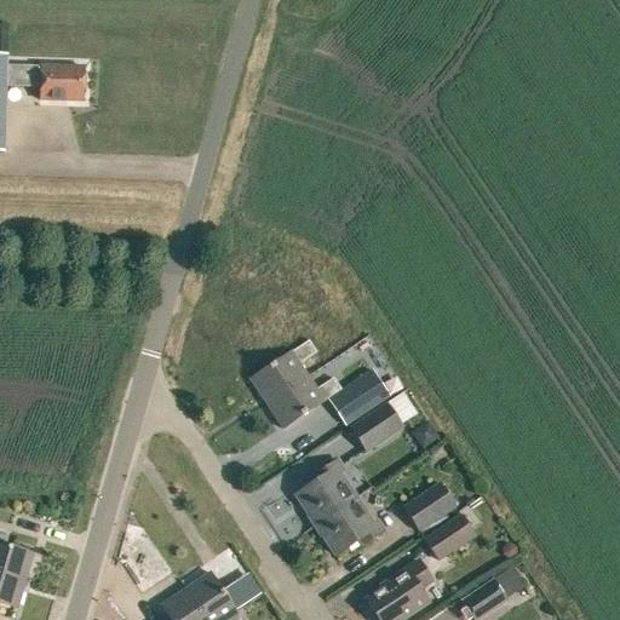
[(40,69),(5,68),(6,57),(0,56),(0,153),(3,154),(5,87),(39,89),(39,101),(82,102),(84,69),(40,68),(40,69)]
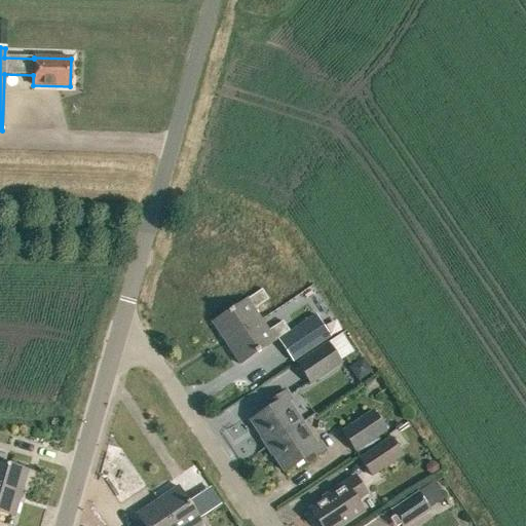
[(226,343),(261,320),(253,309),(268,299),(261,290),(247,299),(212,323),(226,343)]
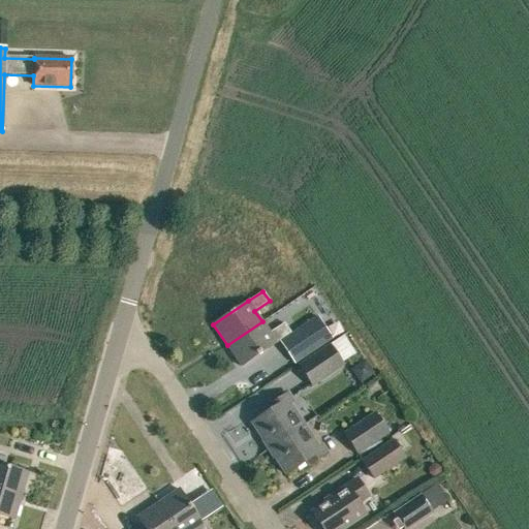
[(298,329),(313,351),(332,339),(317,316),(298,329)]
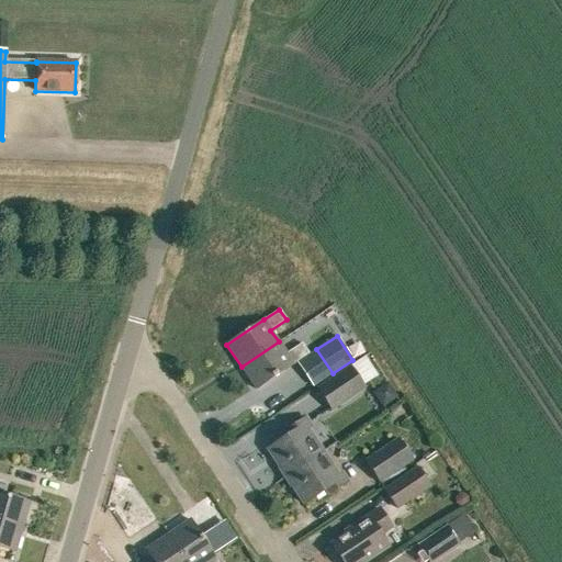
[(279,341),(242,367),(256,389),(293,364),(308,353),(302,344),(287,353),(279,341)]
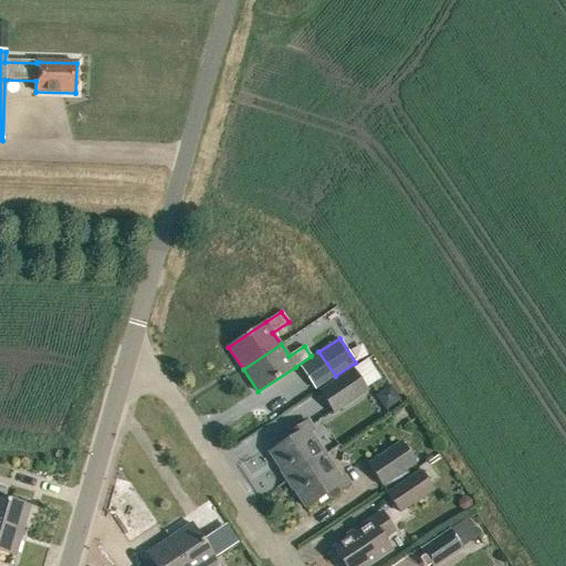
[(334,413),(368,390),(353,367),(318,389),(334,413)]
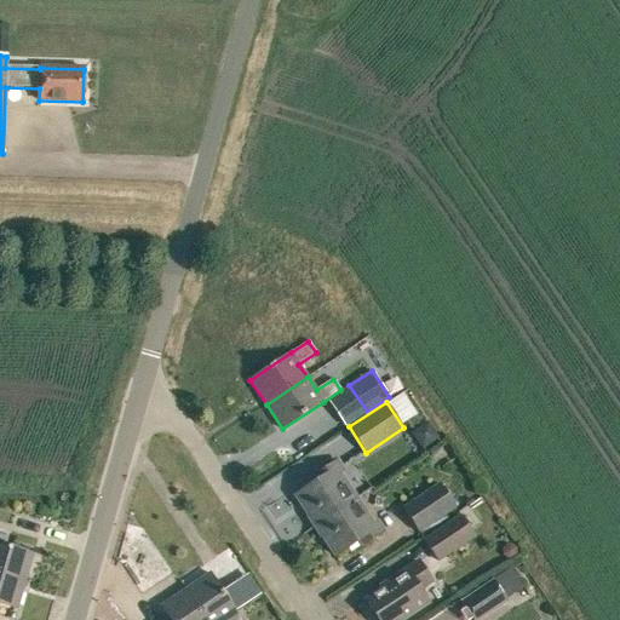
[(437,423),(420,431),(428,446),(445,438),(437,423)]
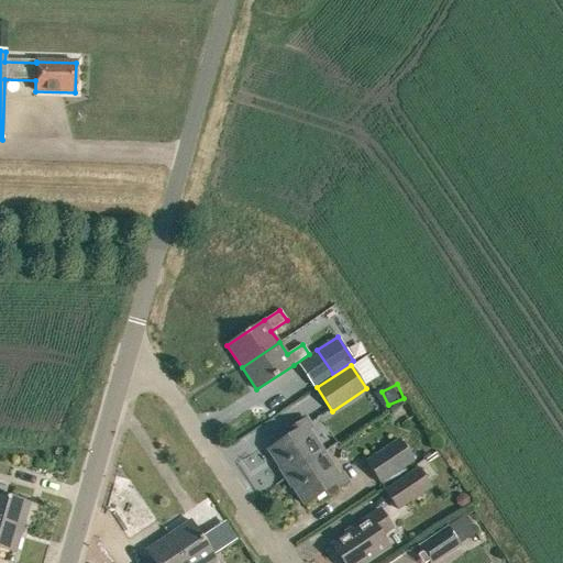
[(286,478),(323,454),(308,431),(311,429),(306,419),(287,431),(290,437),(268,451),(286,478)]
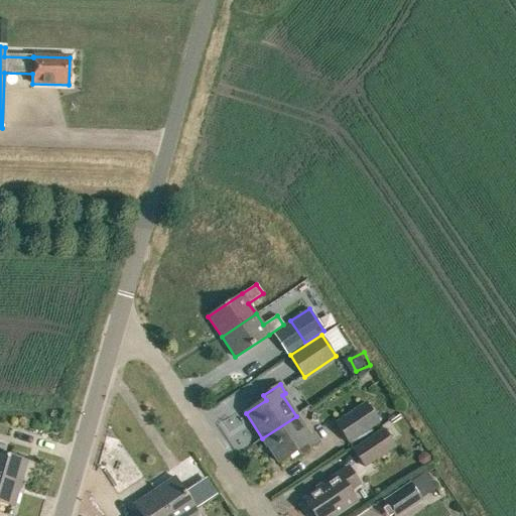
[(349,442),(380,422),(366,401),(335,421),(349,442)]
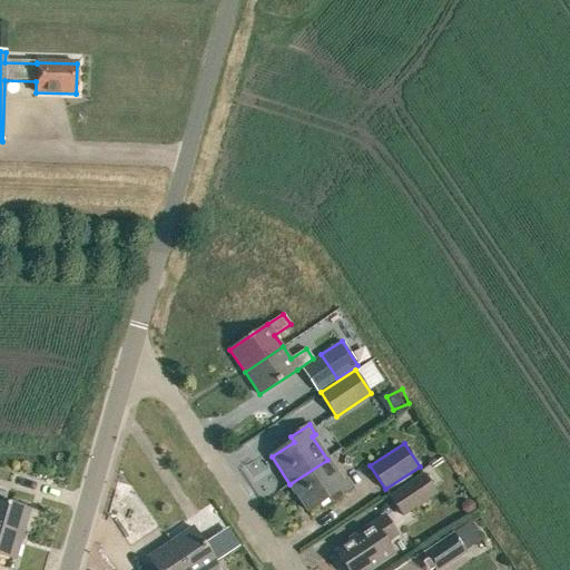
[(327,460),(290,484),(308,512),(331,498),(334,502),(353,490),(346,480),(342,483),(327,460)]
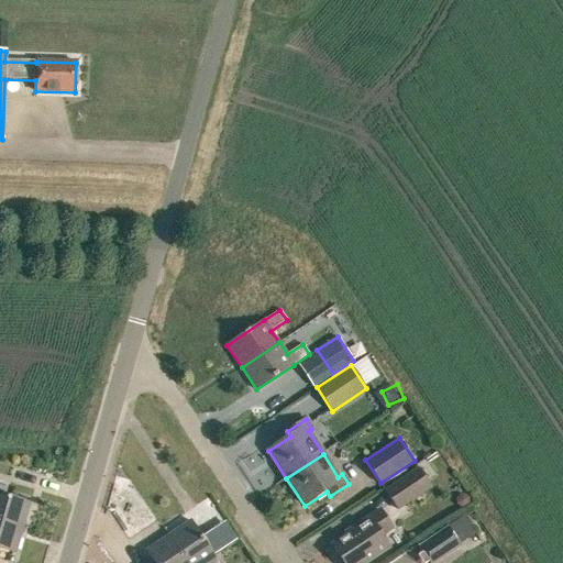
[(398,509),(432,486),(418,466),(384,489),(398,509)]
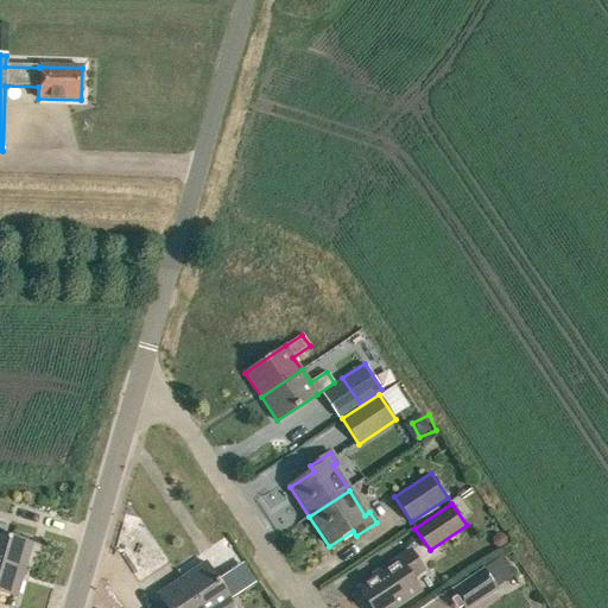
[(0,563),(24,571),(32,544),(0,533),(0,563)]
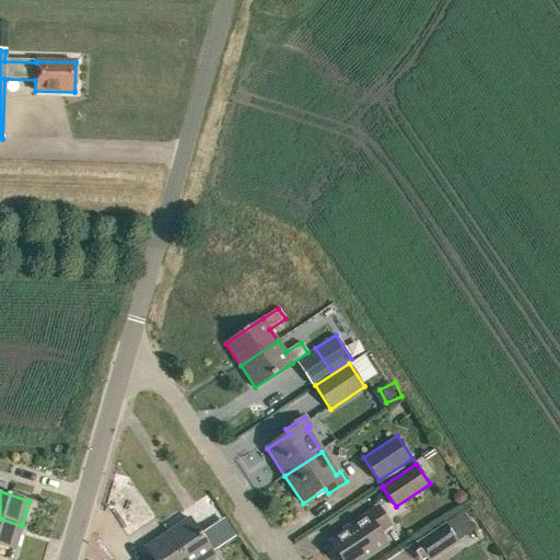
[(340,559),(363,559),(386,545),(378,534),(389,526),(377,509),(352,525),(353,527),(329,543),(340,559)]
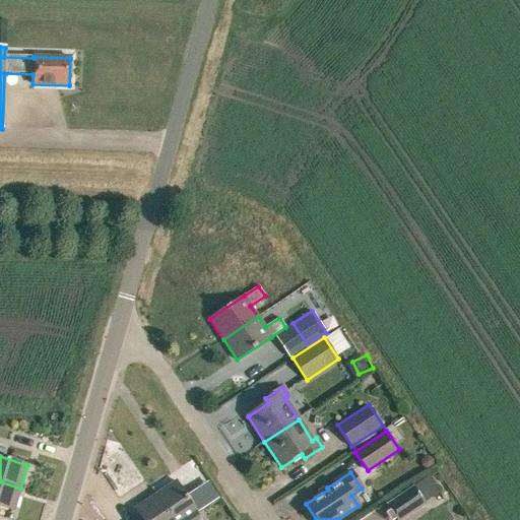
[(428,478),(413,488),(424,504),(438,494),(428,478)]
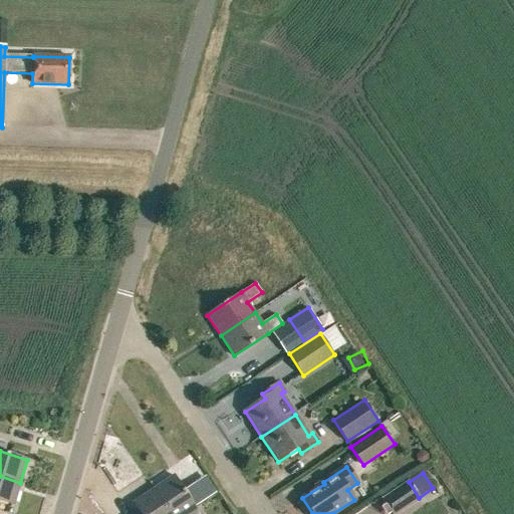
[(153,489),(169,513),(198,513),(196,510),(196,509),(174,475),(153,489)]
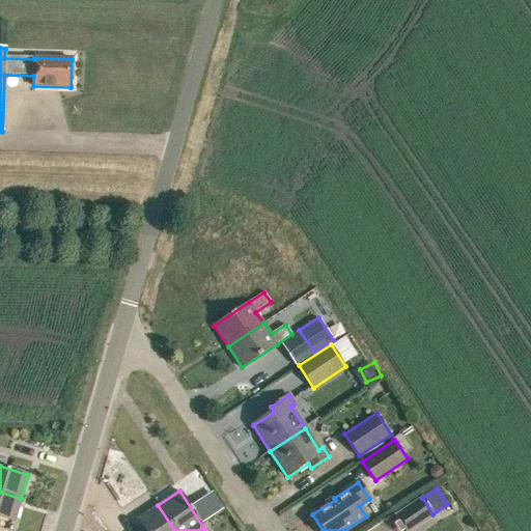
[(0,518),(15,522),(21,499),(0,492),(0,518)]
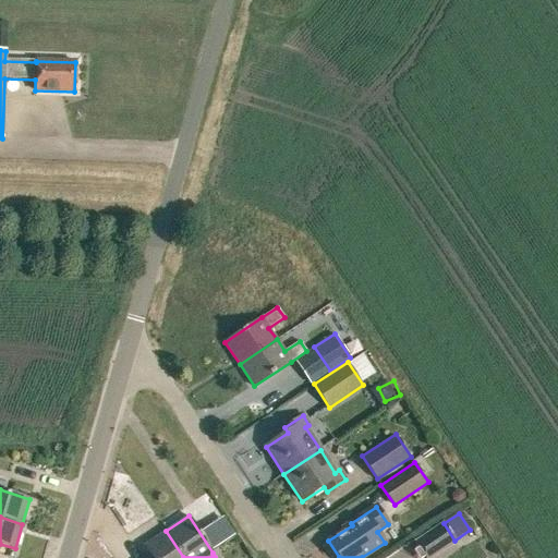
[(444,523),(414,543),(424,557),(434,557),(457,543),(455,541),(444,523)]
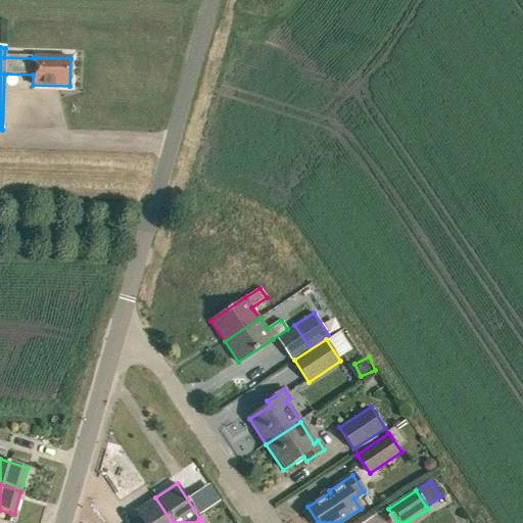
[(172,522),(155,497),(135,512),(142,522),(141,522),(172,522)]
